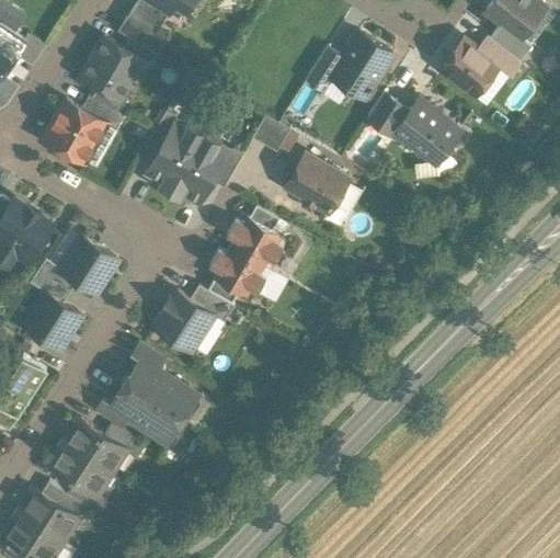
[(168,12),(148,0),(136,0),(128,13),(156,31),(168,12)]
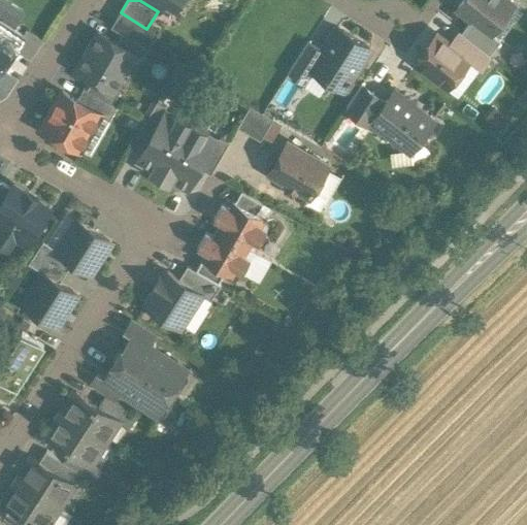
[(139,0),(158,11),(162,5),(167,4),(174,8),(178,2),(185,1),(185,0),(139,0)]
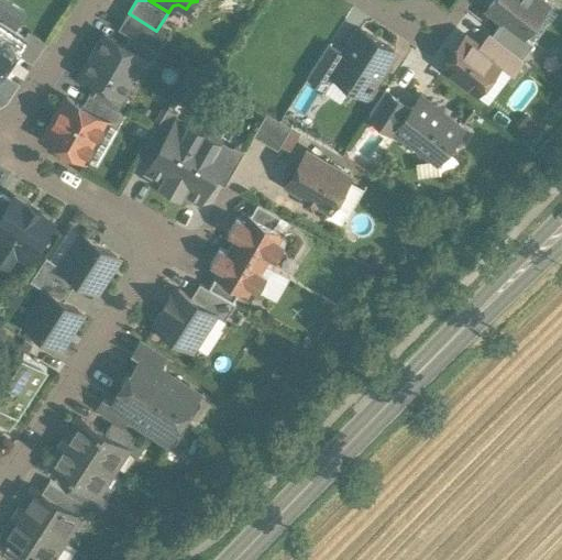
[(546,8),(536,0),(495,0),(486,11),(502,23),(521,39),(546,8)]
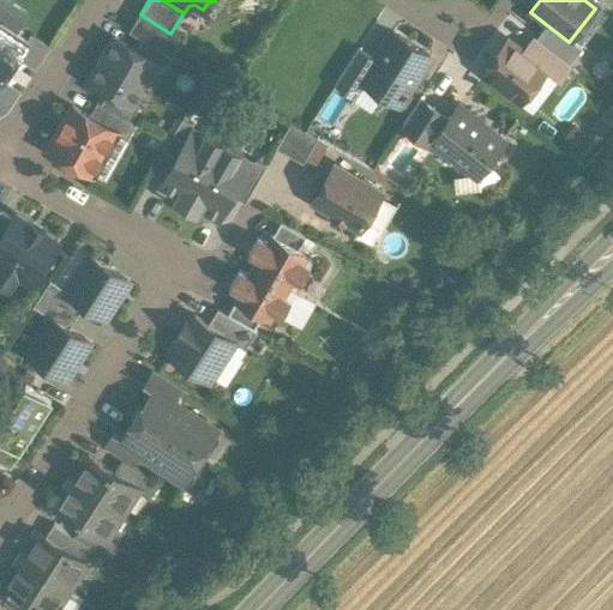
[(170,34),(140,14),(128,34),(142,41),(172,59),(181,42),(170,34)]
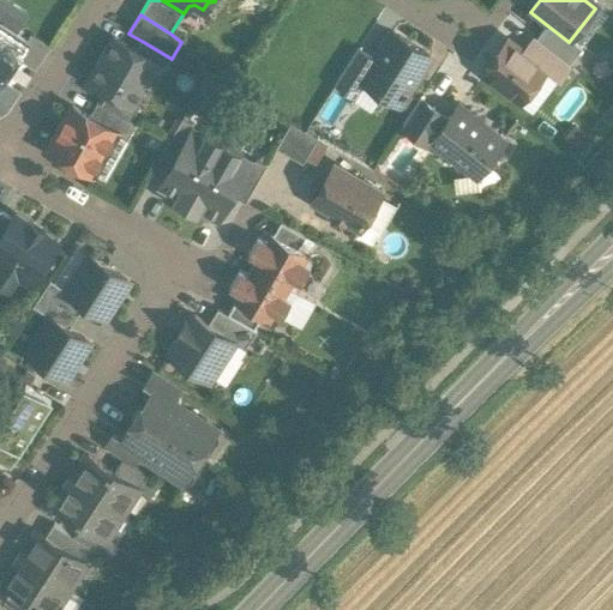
[(569,42),(547,25),(535,41),(569,67),(581,50),(569,42)]
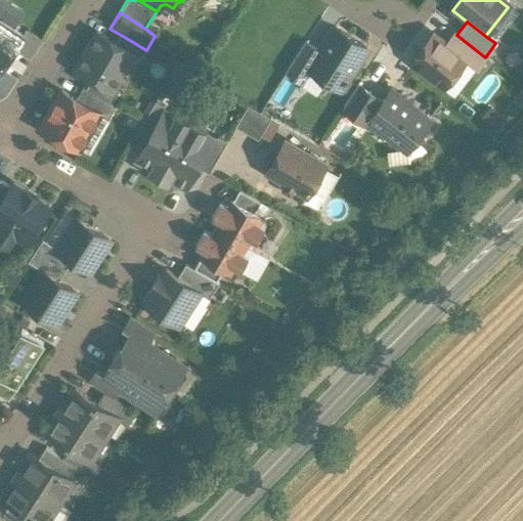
[(22,38),(0,24),(0,43),(6,48),(6,49),(12,53),(22,38)]
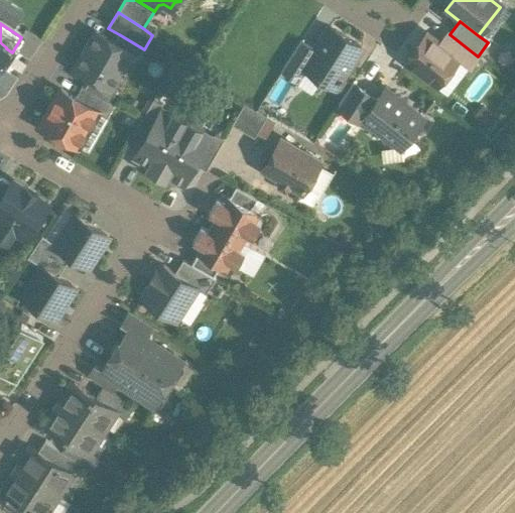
[(313,51),(302,69),(303,70),(334,90),(338,84),(339,85),(342,80),(341,80),(343,77),(346,76),(352,66),(352,62),(361,49),(335,32),(329,28),(313,51)]
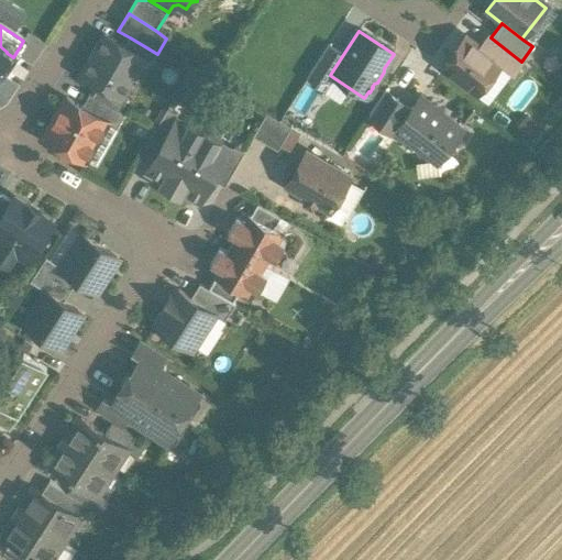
[(123,48),(102,36),(95,52),(96,53),(91,61),(90,59),(80,76),(98,87),(120,99),(121,99),(142,61),(143,61),(123,48)]
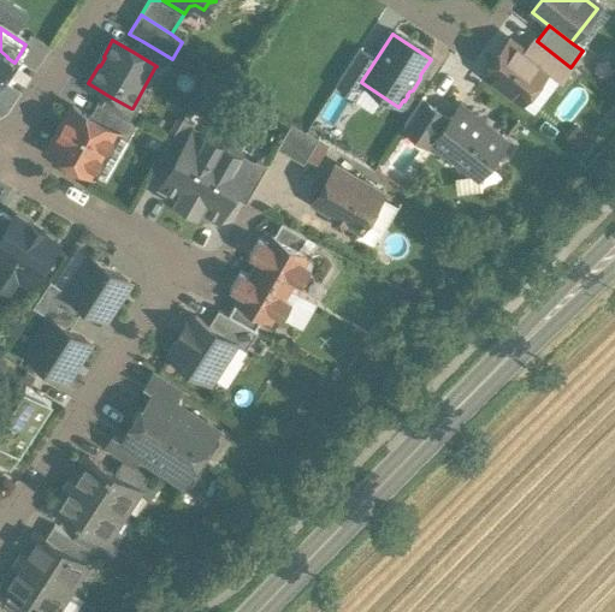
[(172,59),(142,41),(135,53),(157,66),(155,66),(164,71),(172,59)]
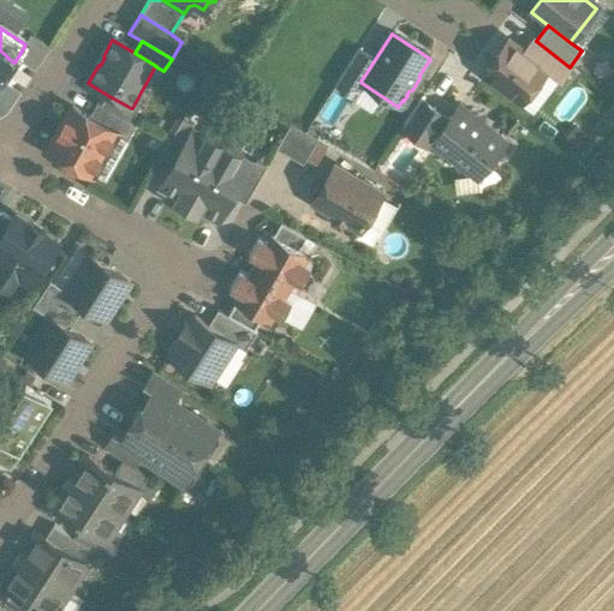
[(570,67),(536,41),(524,55),(546,71),(544,72),(558,83),(570,67)]
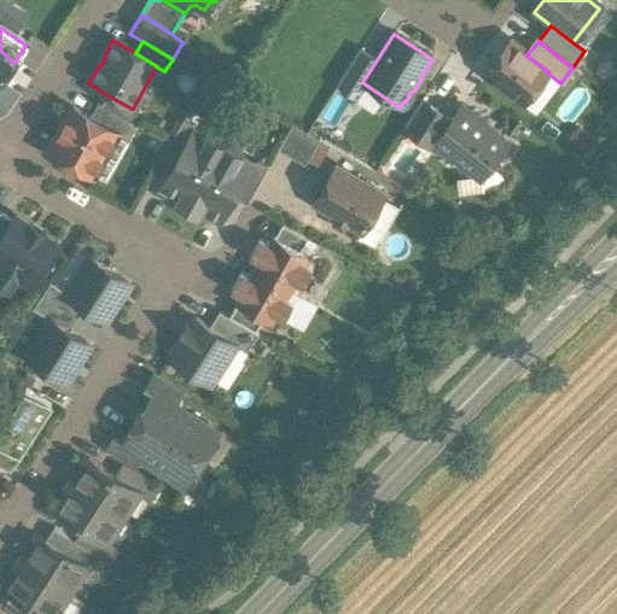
[(527,56),(511,42),(484,76),(522,105),(547,72),(548,71),(527,56)]
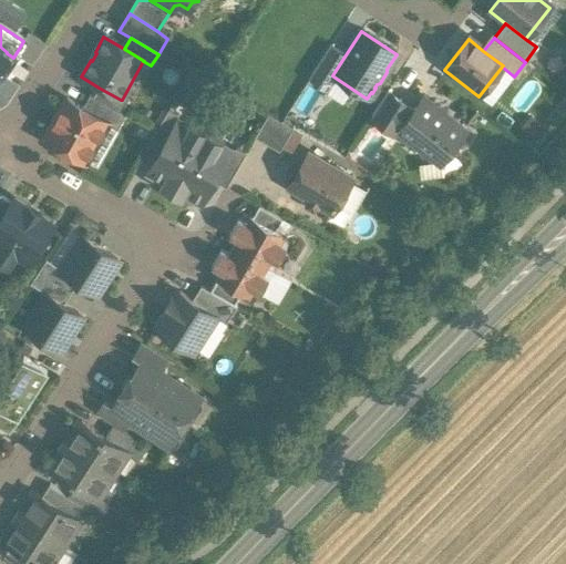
[(329,48),(308,81),(325,92),(333,77),(332,75),(345,57),(329,48)]
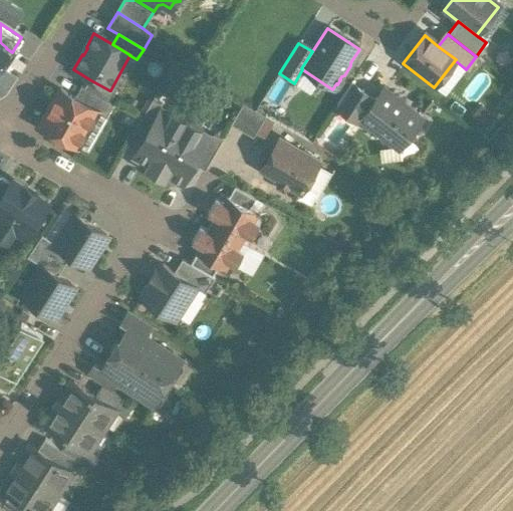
[(109,90),(89,79),(83,89),(108,103),(114,92),(110,90),(109,90)]
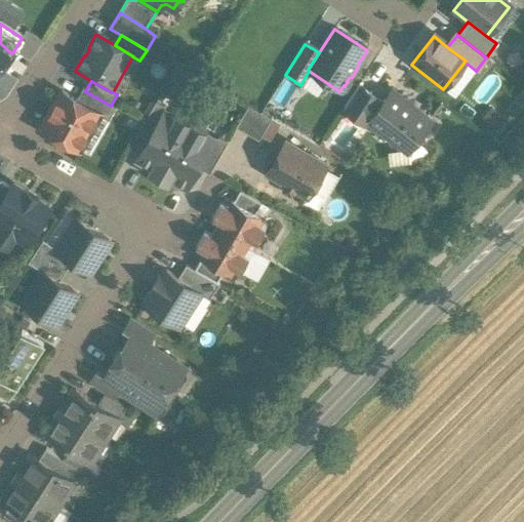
[(358,86),(343,110),(364,126),(367,122),(381,104),(358,86)]
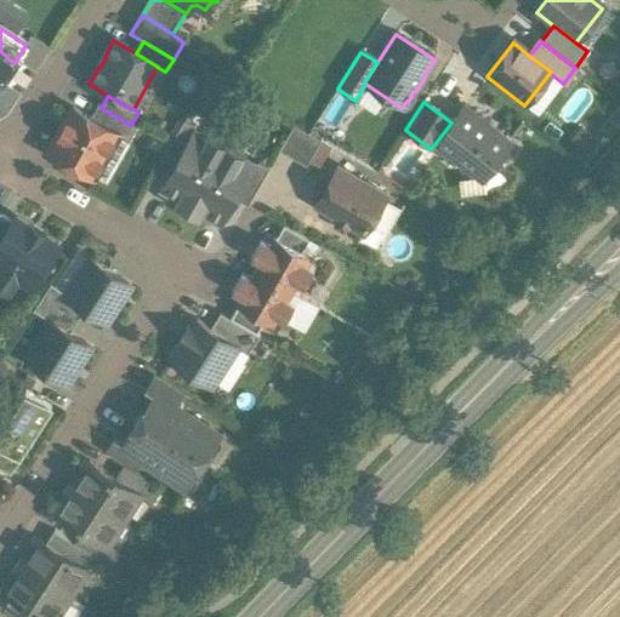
[(101,108),(97,107),(89,120),(117,136),(115,137),(126,144),(136,129),(101,108)]
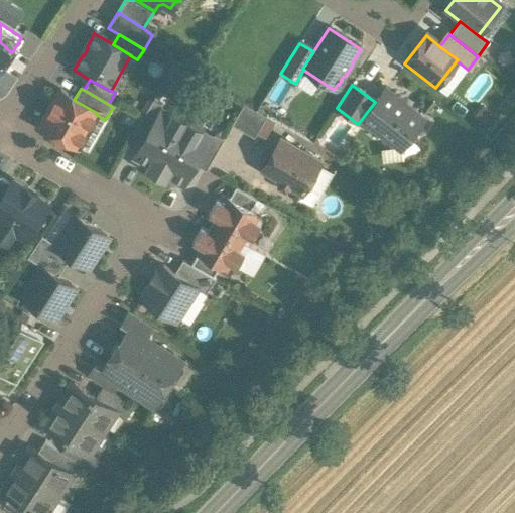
[(423,121),(384,90),(375,102),(361,120),(384,138),(385,144),(417,140),(416,130),(423,121)]
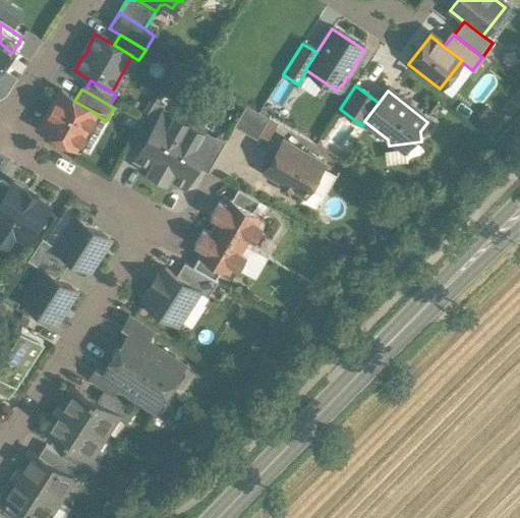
[(74,101),(60,93),(40,128),(77,150),(97,115),(98,114),(74,101)]
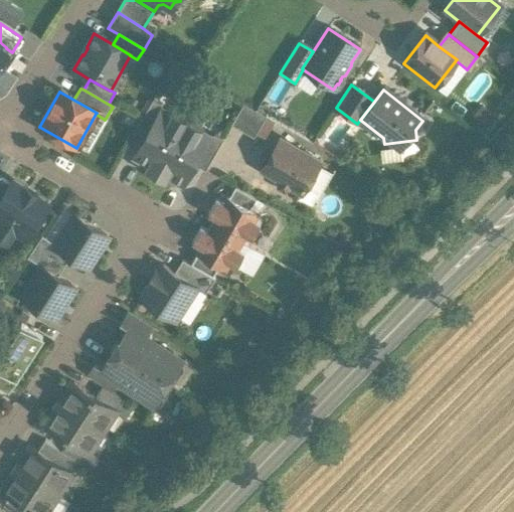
[(152,102),(134,133),(145,139),(161,110),(160,106),(152,102)]
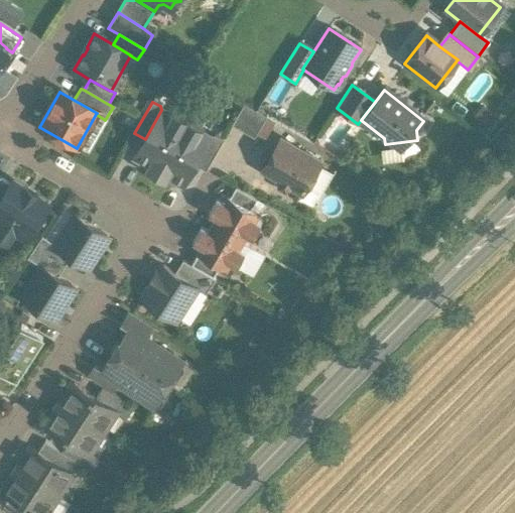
[(265,119),(243,106),(231,127),(253,140),(265,119)]
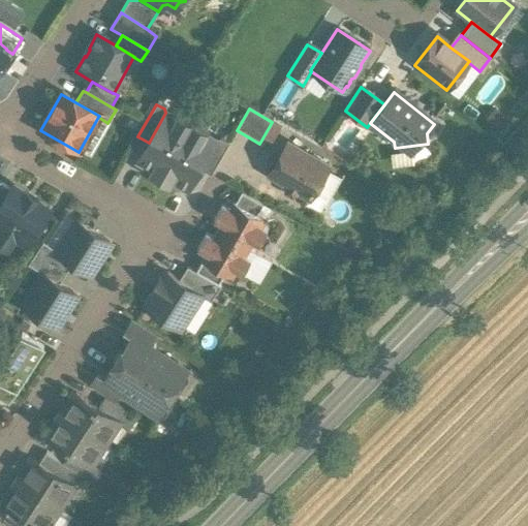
[(207,134),(177,117),(175,120),(166,116),(165,113),(149,143),(136,163),(151,172),(148,177),(149,178),(158,183),(157,183),(159,184),(160,184),(168,189),(169,190),(173,184),(187,192),(199,172),(216,142),(214,143),(205,137),(207,134)]
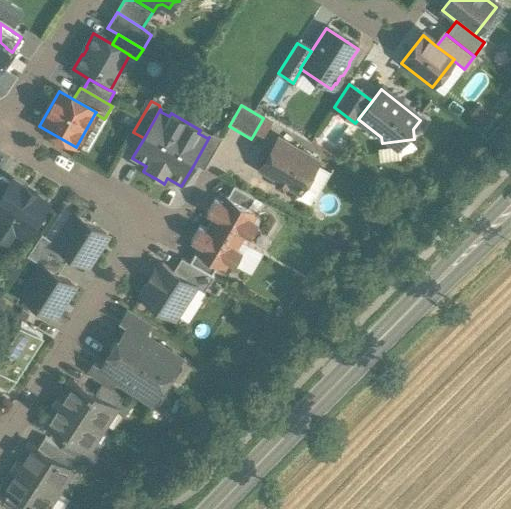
[(209,137),(193,166),(203,172),(221,140),(213,136),(209,137)]
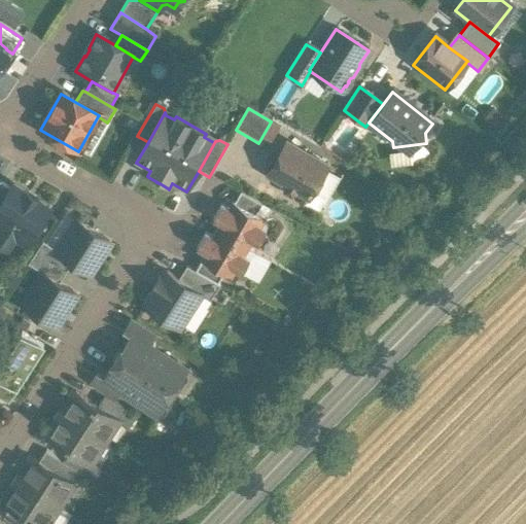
[(326,169),(286,145),(267,177),(284,187),(284,194),(290,198),(296,194),(308,201),(326,169)]
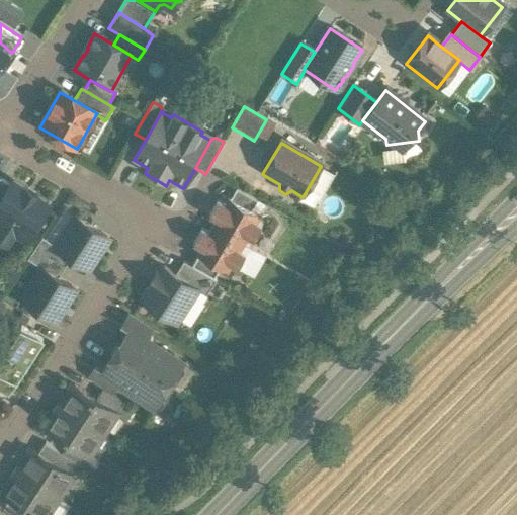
[(0,201),(9,187),(0,181),(0,201)]
